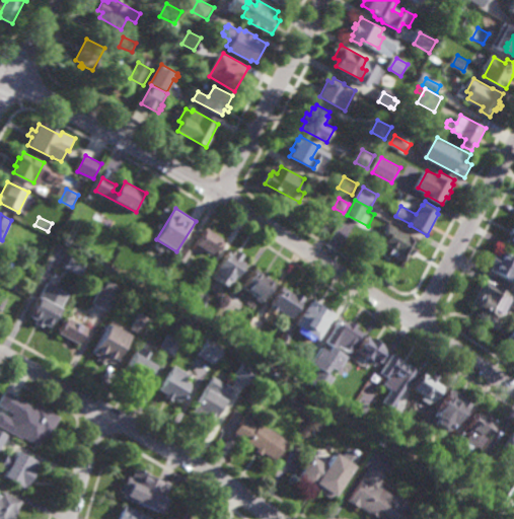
[(418,256),(415,254),(414,256),(412,255),(409,263),(392,253),(394,249),(385,244),(387,241),(383,238),(391,224),(420,239),(417,245),(419,247),(419,248),(422,249),(418,256)]
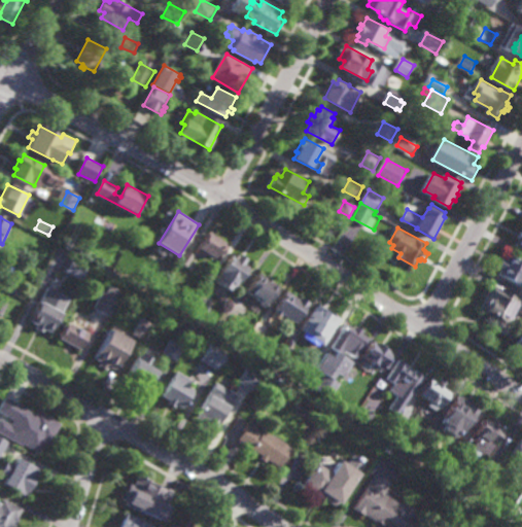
[(225,255),(221,253),(217,260),(208,254),(206,258),(198,253),(201,249),(200,248),(210,233),(227,244),(231,247),(225,255)]
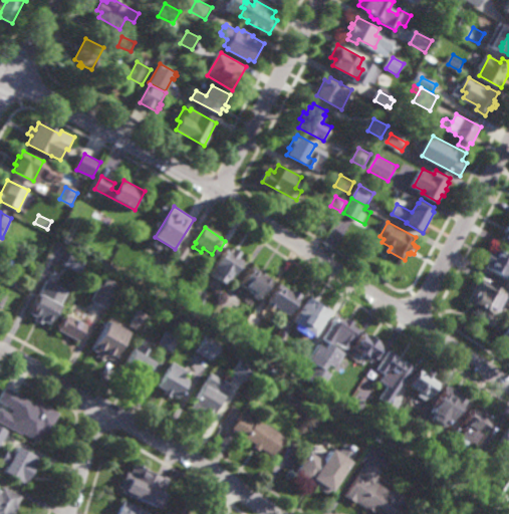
[(29,257),(17,251),(21,244),(32,250),(29,257)]
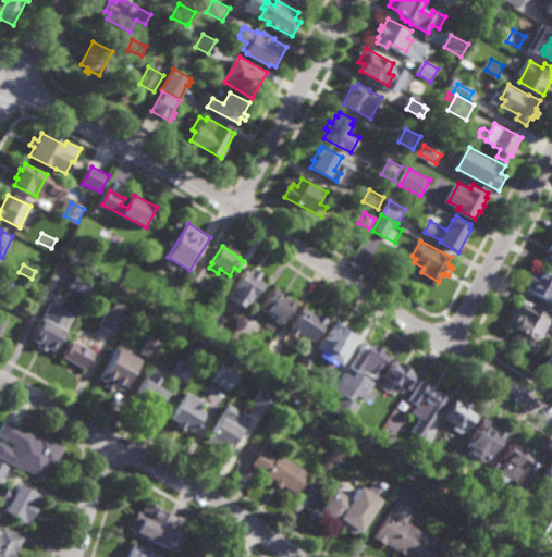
[(200,282),(193,277),(200,264),(208,270),(200,282)]
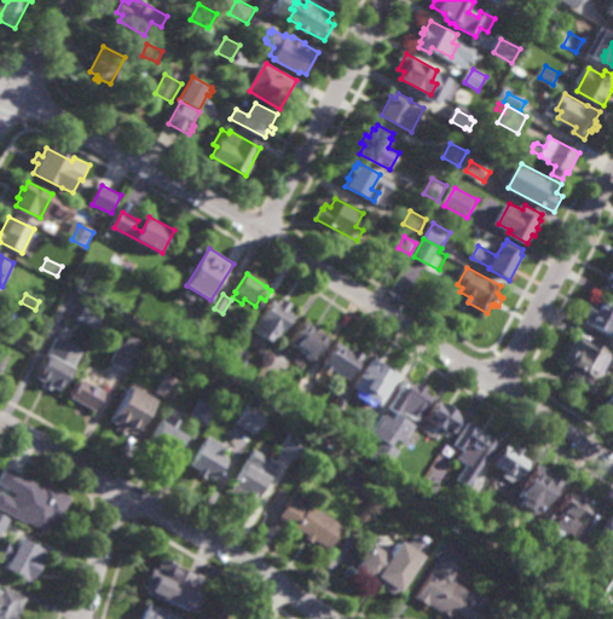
[(612,333),(590,322),(594,314),(590,312),(594,304),(599,306),(602,299),(612,304),(612,333)]
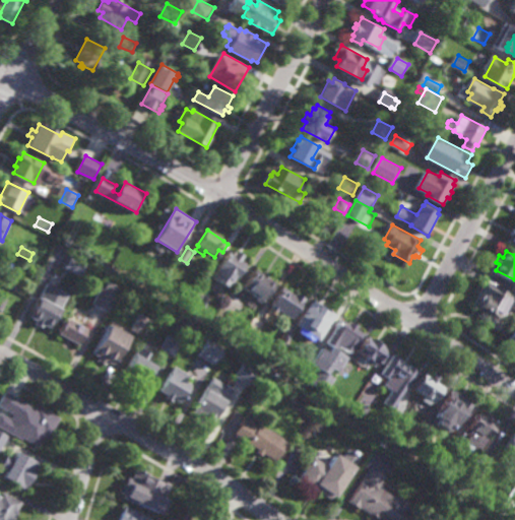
[(247,257),(245,261),(249,264),(239,281),(238,281),(233,288),(215,278),(232,253),(237,256),(240,252),(247,257)]
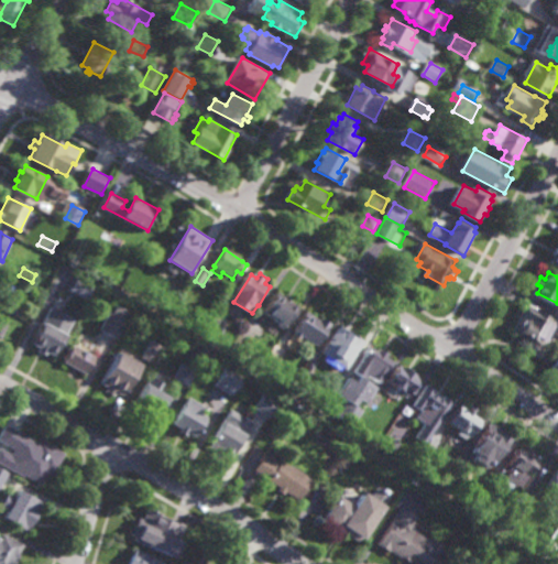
[(97,283),(79,277),(74,292),(93,299),(97,283)]
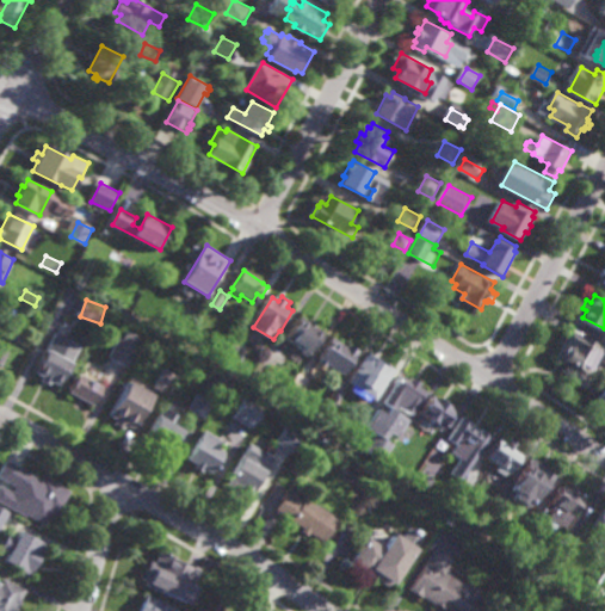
[(189,333),(178,327),(185,315),(195,321),(189,333)]
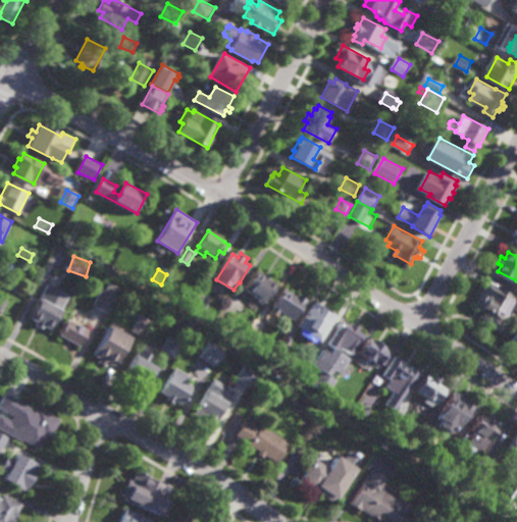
[(268,301),(265,305),(260,302),(261,300),(258,297),(258,296),(248,289),(259,271),(279,284),(268,301)]
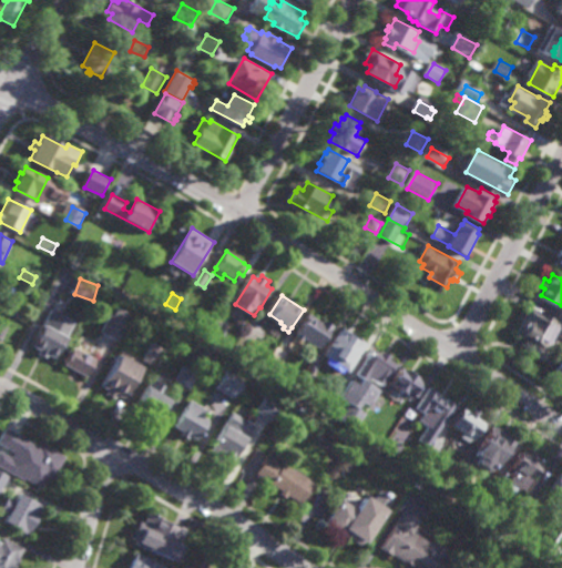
[(17,316),(2,310),(7,300),(21,306),(17,316)]
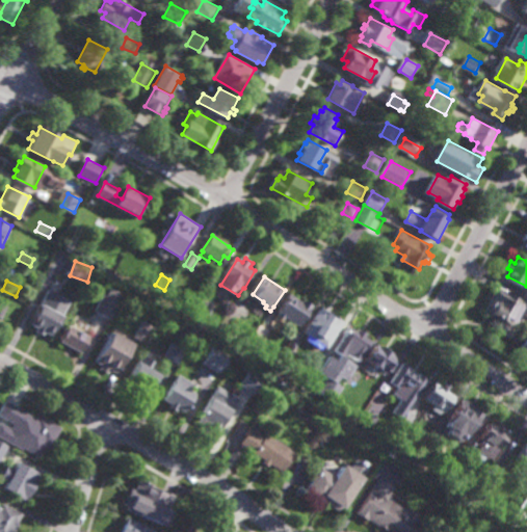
[(526,314),(523,313),(516,327),(514,326),(512,328),(503,323),(505,321),(488,312),(501,288),(526,301),(526,314)]
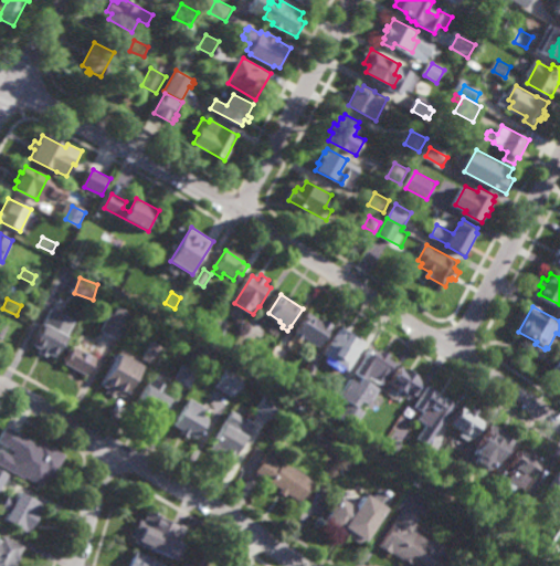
[(57,358),(51,354),(49,357),(41,353),(43,350),(34,345),(55,308),(78,321),(57,358)]
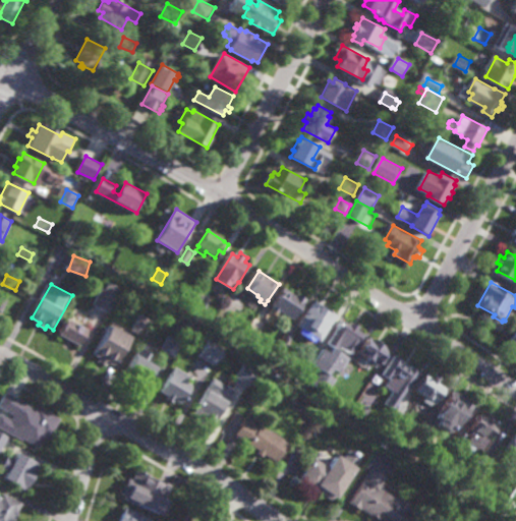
[(113,313),(97,305),(106,288),(122,296),(113,313)]
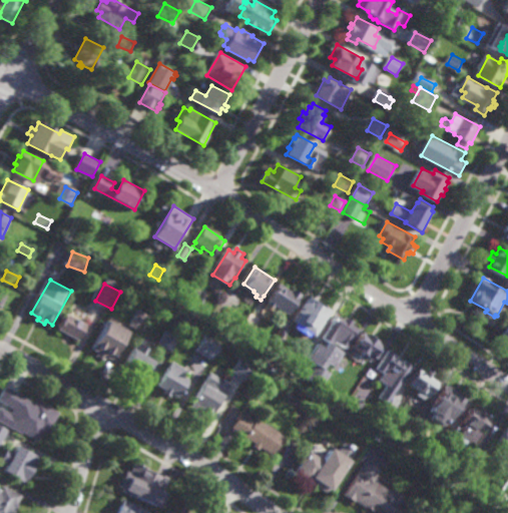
[(294,292),(295,290),(303,295),(291,315),(277,307),(277,308),(270,304),(271,302),(270,302),(281,284),(294,292)]
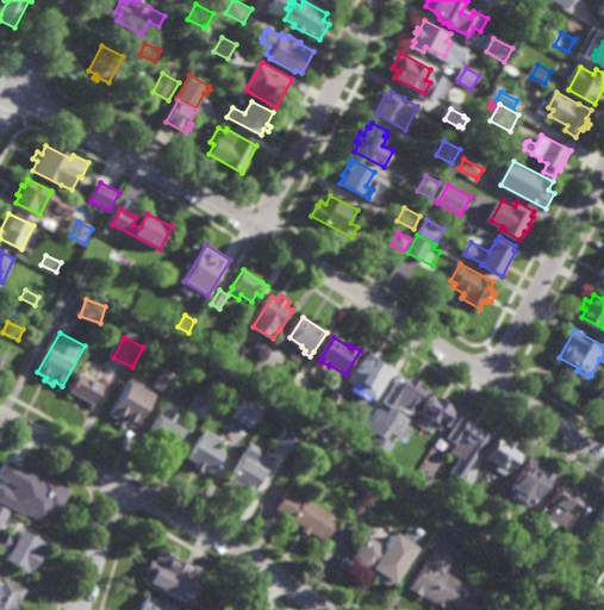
[(6,367),(0,363),(0,347),(1,344),(13,350),(6,367)]
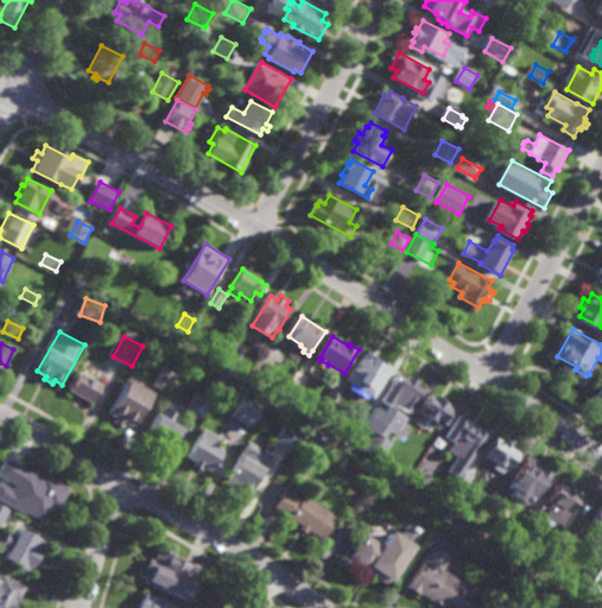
[(397,368),(376,399),(372,396),(369,400),(350,388),(354,385),(349,381),(362,361),(360,359),(363,354),(366,355),(369,350),(397,368)]
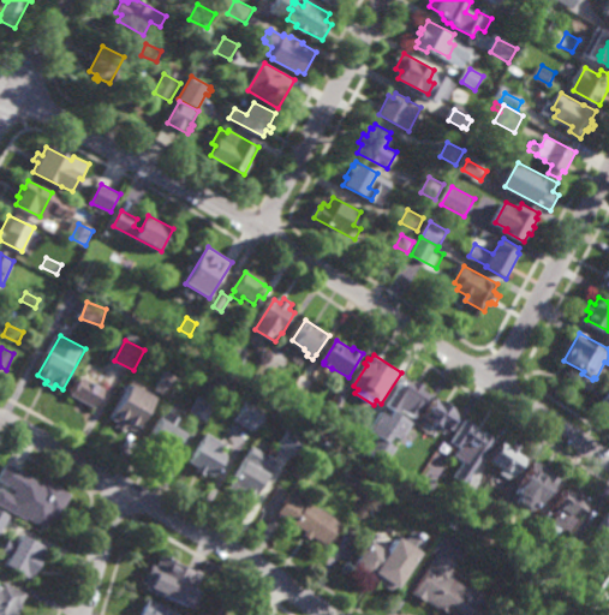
[(171,396),(160,390),(171,371),(180,376),(171,396)]
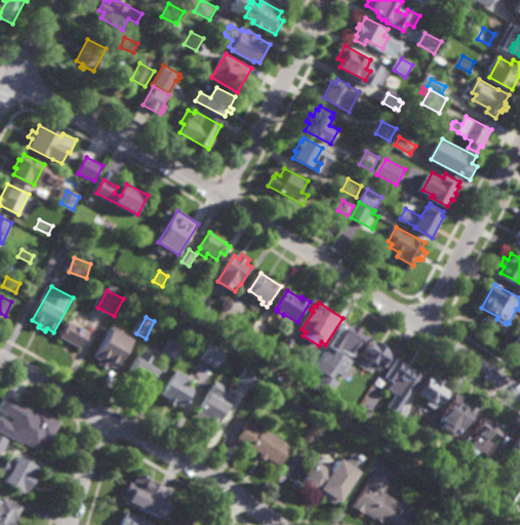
[(229,338),(215,331),(224,319),(236,326),(229,338)]
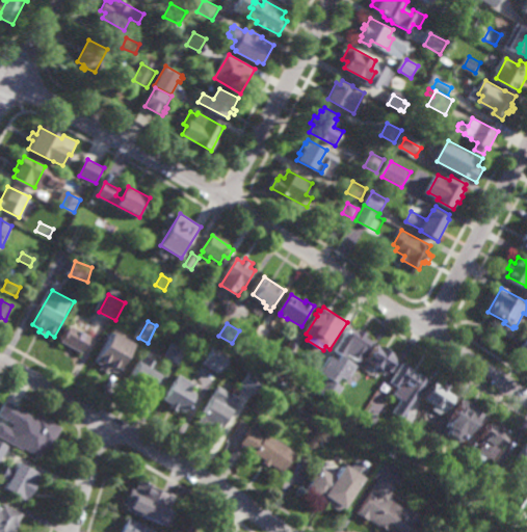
[(84,354),(62,343),(72,326),(94,337),(84,354)]
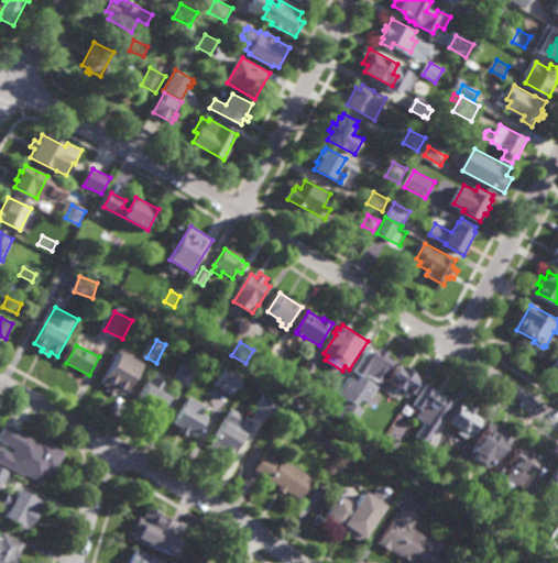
[(282,359),(276,355),(282,346),(286,351),(282,359)]
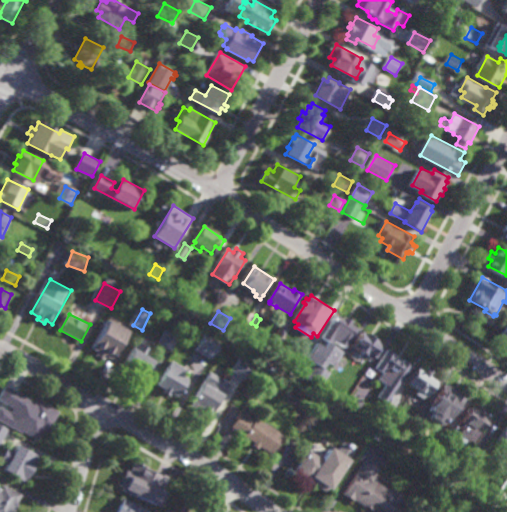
[(346,320),(347,317),(356,322),(354,325),(360,329),(355,338),(353,337),(346,348),(340,345),(341,344),(334,339),(332,343),(324,338),(338,315),(346,320)]
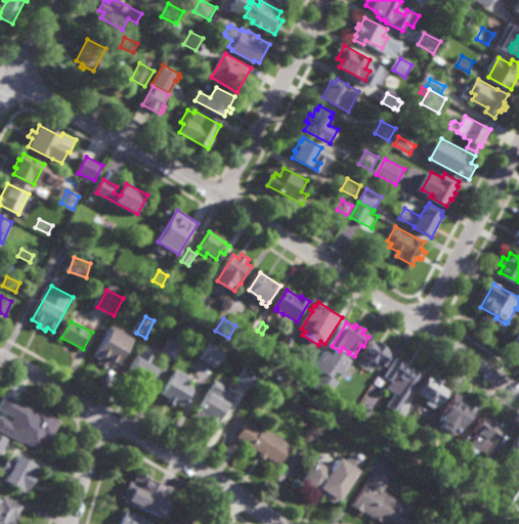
[(119,368),(112,365),(110,368),(101,363),(103,360),(97,356),(114,328),(135,340),(119,368)]
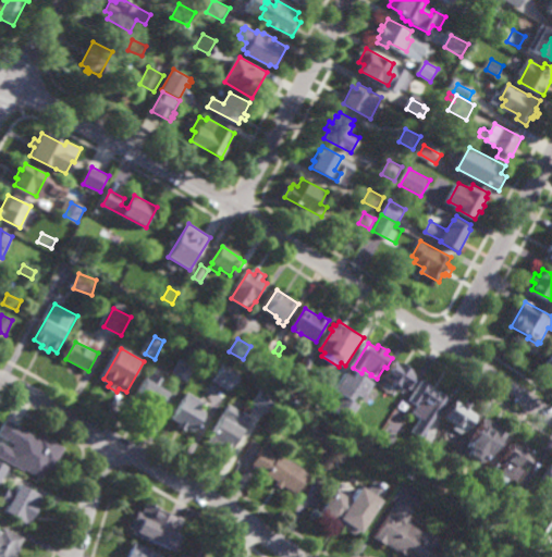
[(112,359),(108,357),(112,349),(117,351),(112,359)]
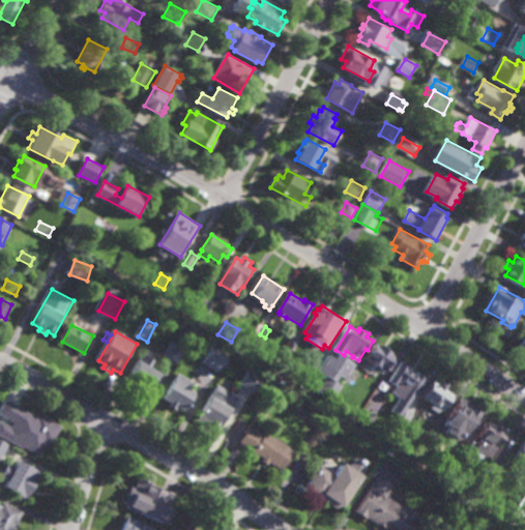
[(180,362),(168,355),(175,342),(188,349),(180,362)]
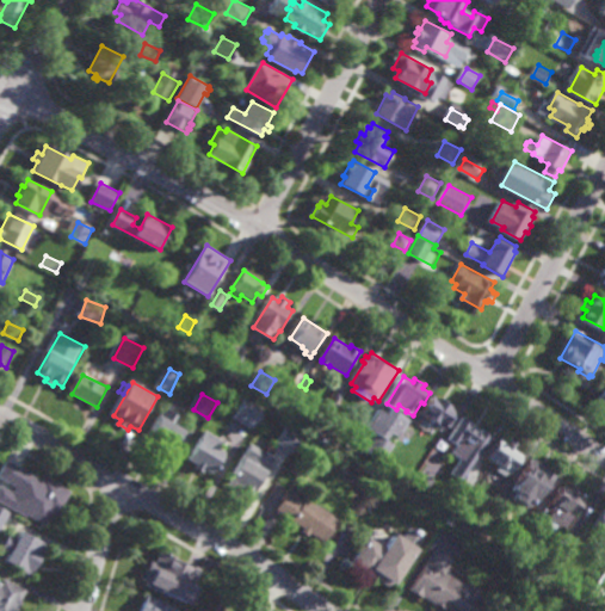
[(338,415),(329,409),(338,396),(346,402),(338,415)]
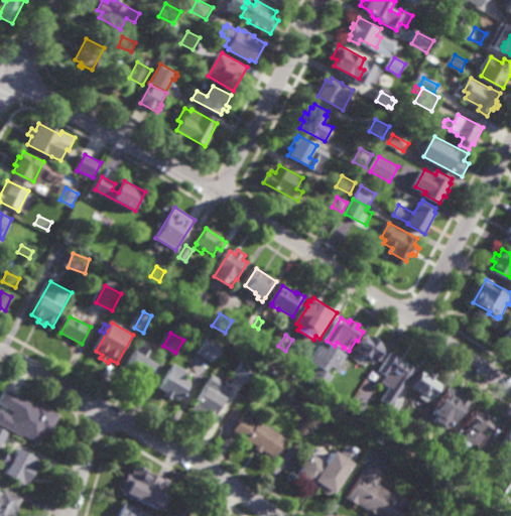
[(374,339),(375,336),(381,340),(380,343),(386,346),(384,350),(387,352),(381,362),(378,360),(376,363),(357,351),(367,335),(374,339)]
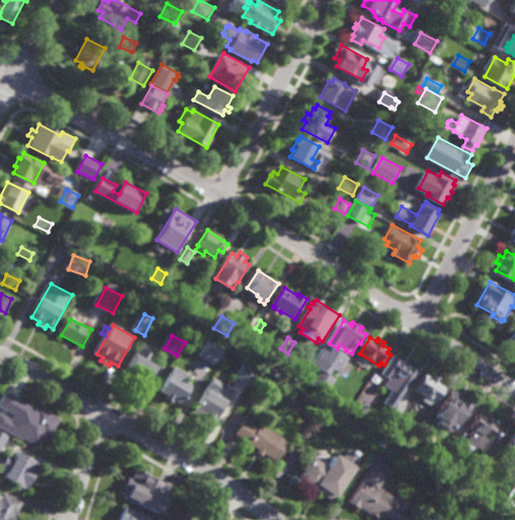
[(218,364),(203,354),(211,339),(227,348),(218,364)]
